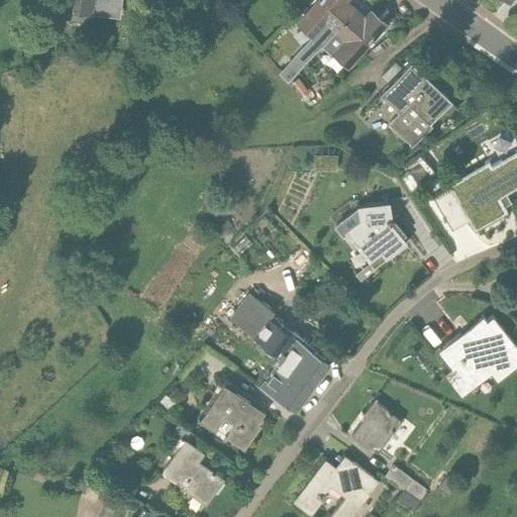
[(94,0),(65,0),(65,10),(64,19),(88,23),(90,14),(91,14),(92,4),(94,4),(94,0)]
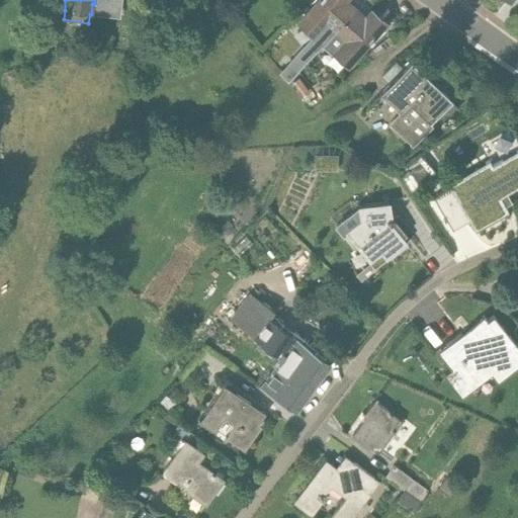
[(322,46),(354,10),(345,2),(346,0),(319,0),(298,24),(313,36),(322,46)]
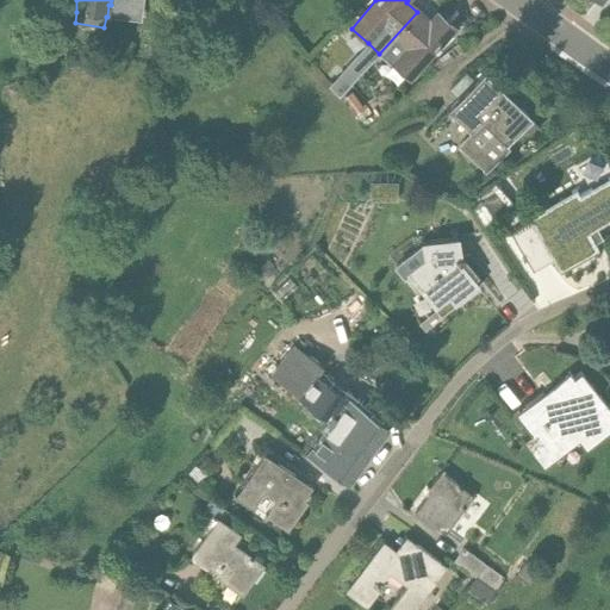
[(391,66),(409,81),(455,30),(437,13),(429,23),(417,12),(379,54),(391,66)]
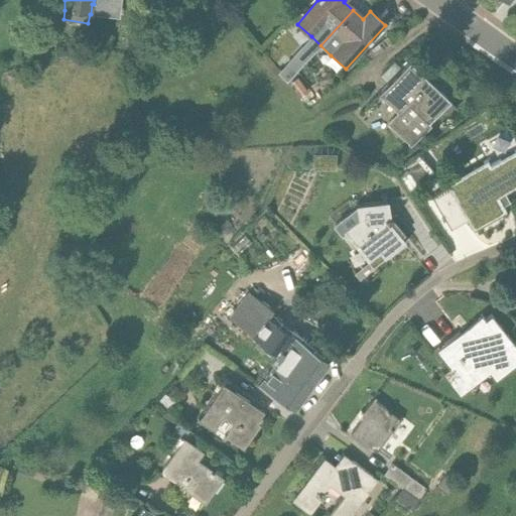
[(431,127),(429,125),(450,103),(409,62),(379,94),(398,113),(387,124),(411,148),(431,127)]
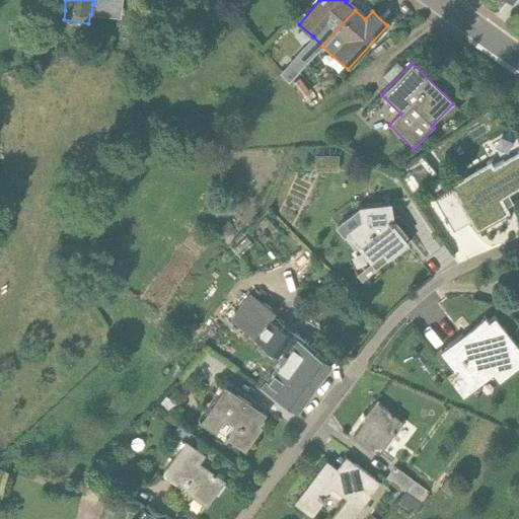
[(509,156),(518,151),(518,147),(512,133),(501,138),(509,156)]
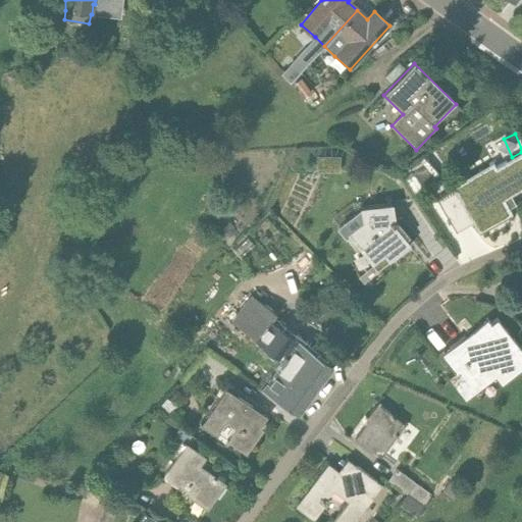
[(521,154),(521,153),(470,185),(492,224),(511,213),(503,200),(521,188),(521,156),(521,155),(521,154)]
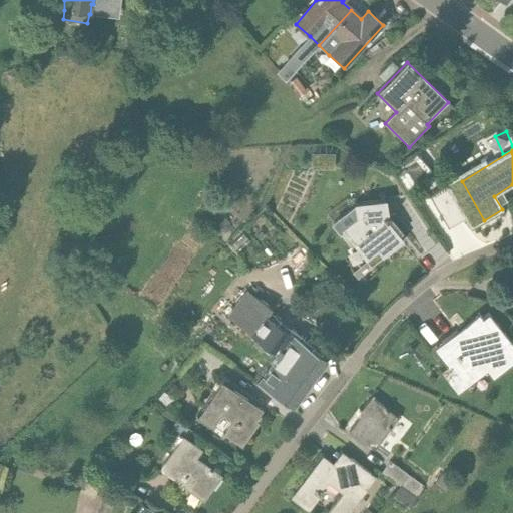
[(423,183),(413,169),(402,177),(412,190),(423,183)]
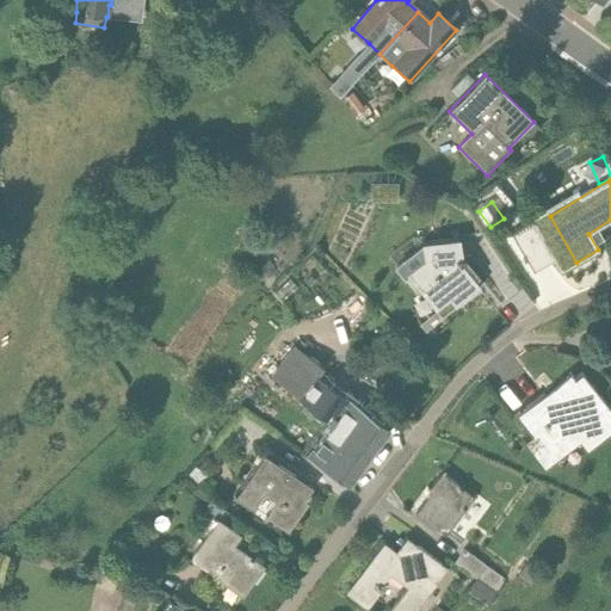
[(408,275),(436,310),(450,300),(456,307),(480,288),(461,264),(466,260),(466,258),(462,258),(458,239),(424,244),(424,258),(425,261),(408,275)]
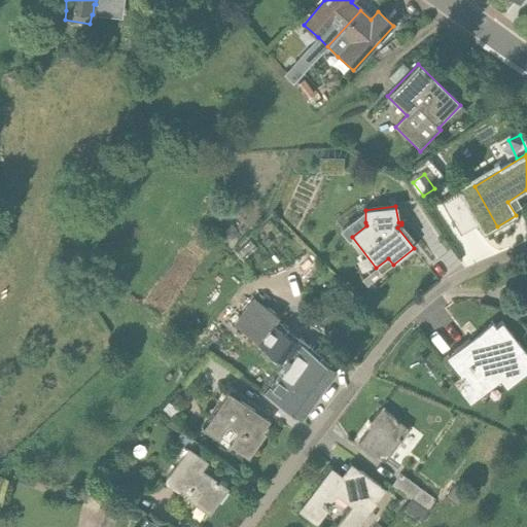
[(229,225),(218,236),(223,241),(225,240),(227,242),(235,236),(233,234),(235,232),(229,225)]
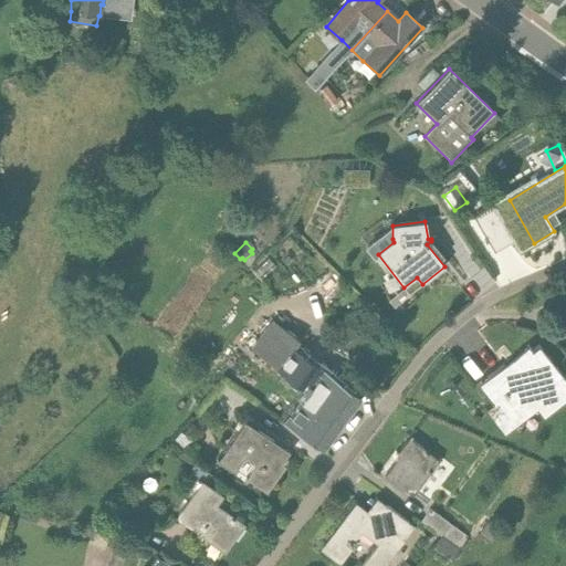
[(292,260),(287,253),(281,258),(285,264),(292,260)]
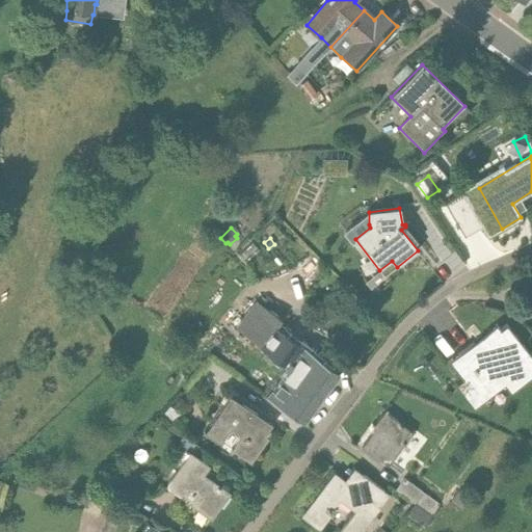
[(282,320),(257,301),(256,301),(236,328),(260,346),(263,344),(291,368),(270,398),(302,421),(337,372),(275,327),(282,320)]
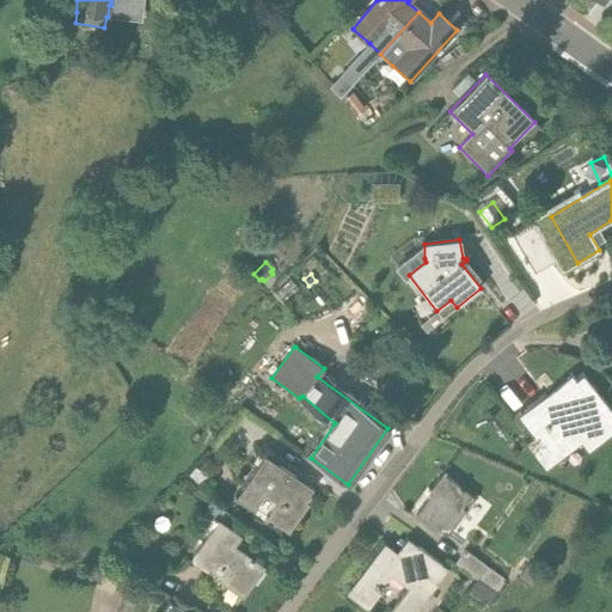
[(524,444),(545,471),(580,444),(587,453),(611,433),(611,411),(583,374),(549,401),(544,395),(516,416),(532,436),(524,444)]
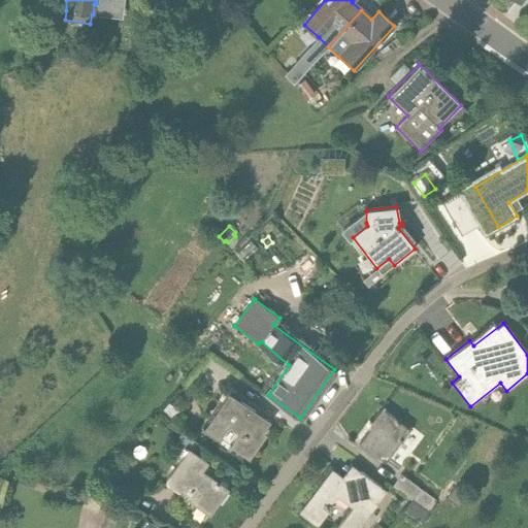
[(229,446),(249,460),(266,435),(262,432),(269,422),(228,392),(203,427),(219,438),(228,426),(238,433),(229,446)]
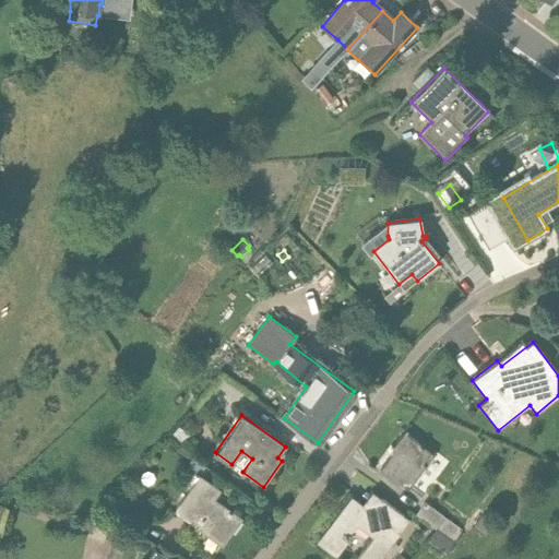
[(407,489),(435,453),(406,430),(393,447),(391,445),(390,447),(394,450),(380,468),(407,489)]
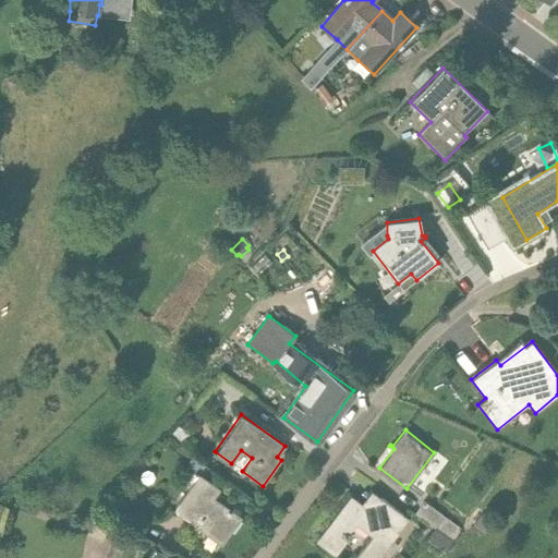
[(218,487),(204,476),(209,469),(192,456),(189,459),(187,466),(199,475),(177,506),(196,521),(195,523),(221,543),(240,518),(210,497),(218,487)]
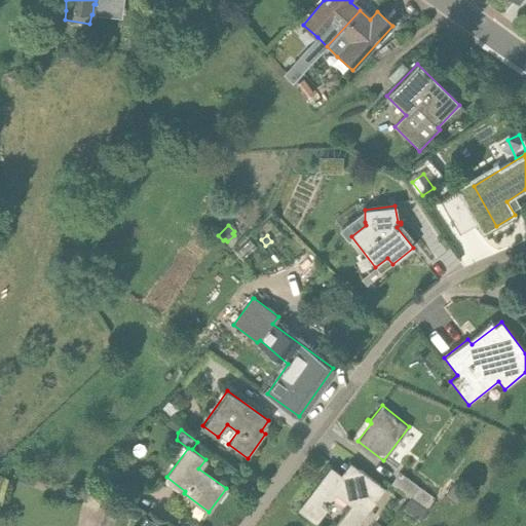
[(336,525),(357,525),(368,512),(364,508),(380,486),(359,470),(359,471),(360,472),(351,483),(346,479),(343,483),(338,479),(341,475),(330,466),(318,482),(321,483),(299,512),(300,512),(301,511),(316,523),(329,505),(327,504),(335,494),(351,505),(336,525)]
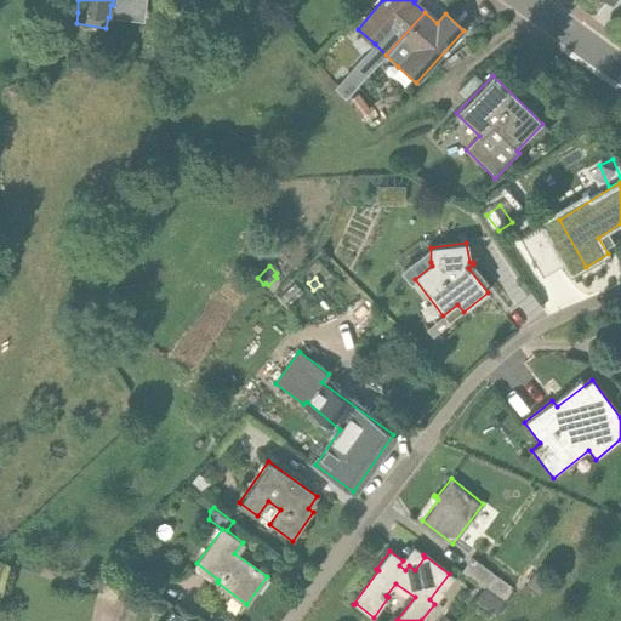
[(512,588),(472,558),(462,571),(485,588),(503,600),(512,588)]
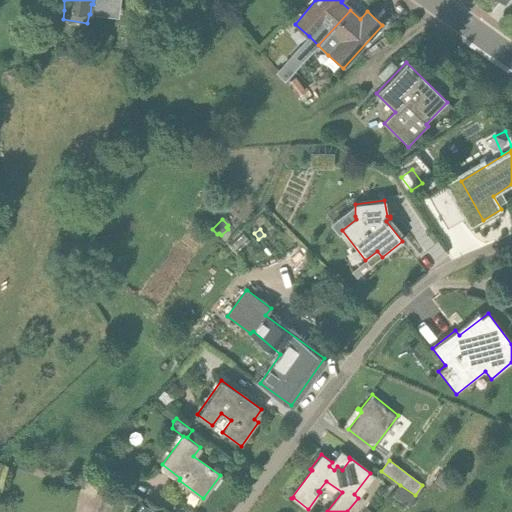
[(82,482),(94,485),(96,475),(90,470),(81,479),(82,482)]
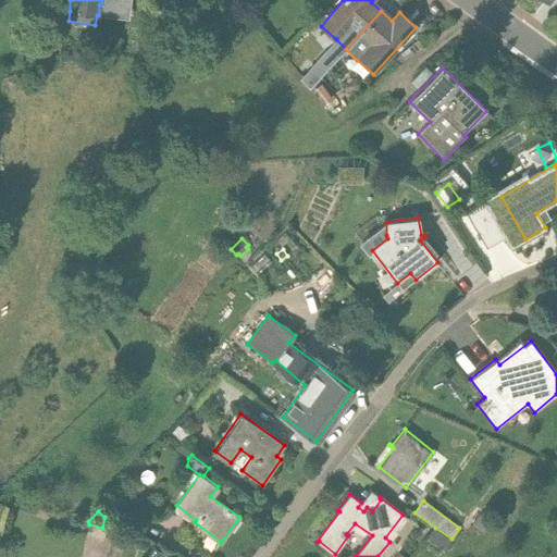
[(470,528),(482,535),(491,523),(480,515),(470,528)]
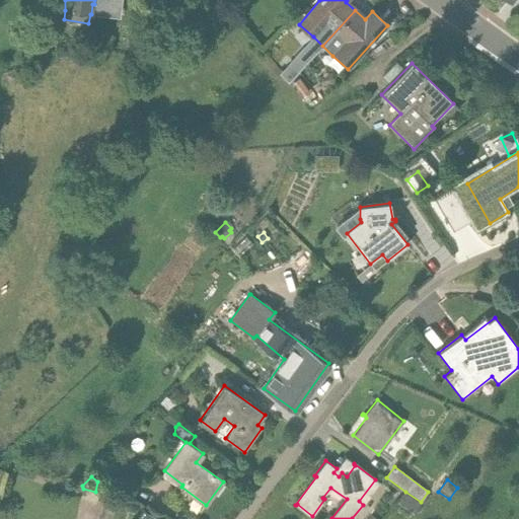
[(398,502),(414,512),(421,502),(405,492),(398,502)]
